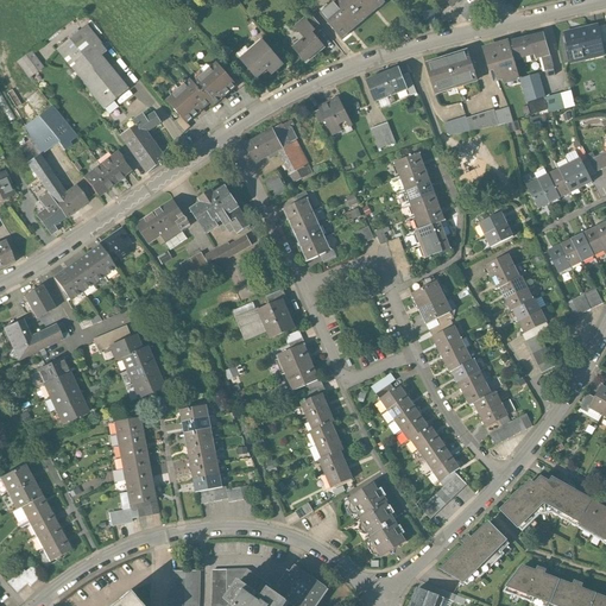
[(345,37),(366,19),(349,0),(338,0),(323,12),(345,37)]
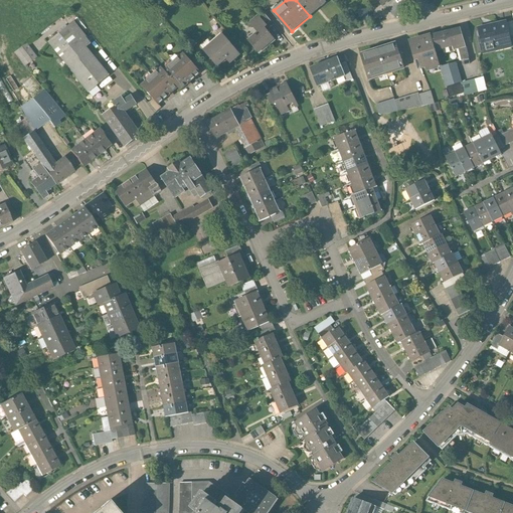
[(296,0),(310,16),(330,0),(296,0)]
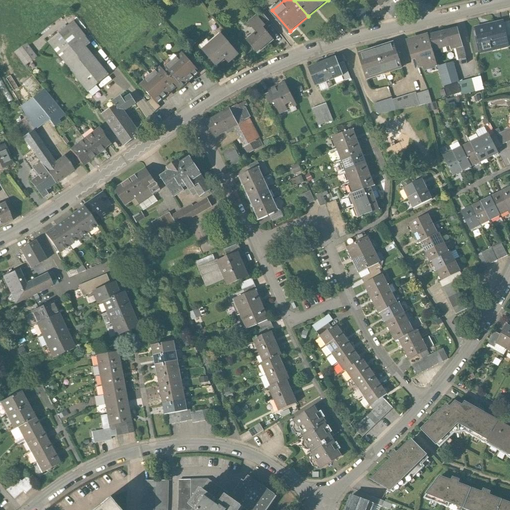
[(258,27),(252,31),(263,46),(277,35),(268,23),(271,21),(263,10),(252,18),(258,27)]
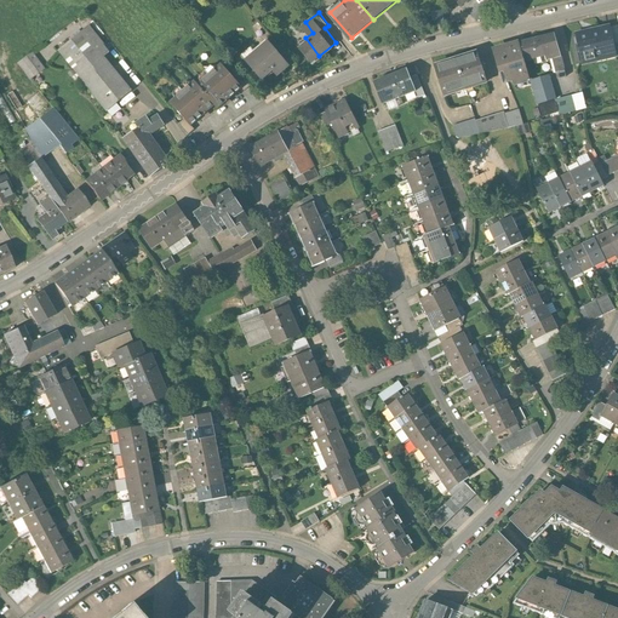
[(58,35),(108,98),(133,78),(84,16),(58,35)]
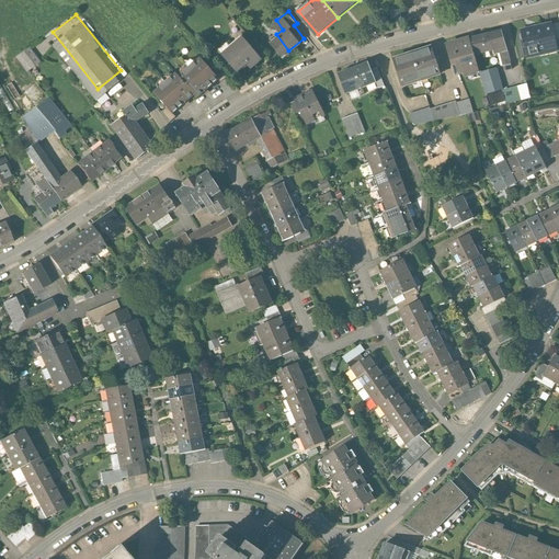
[(548,21),(515,30),(523,58),(556,50),(548,21)]
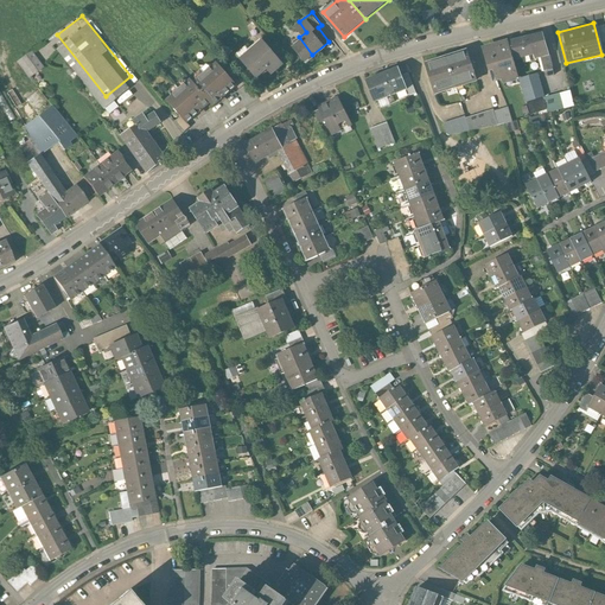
[(267,33),(244,52),(261,71),(273,62),(279,69),(288,61),(267,33)]
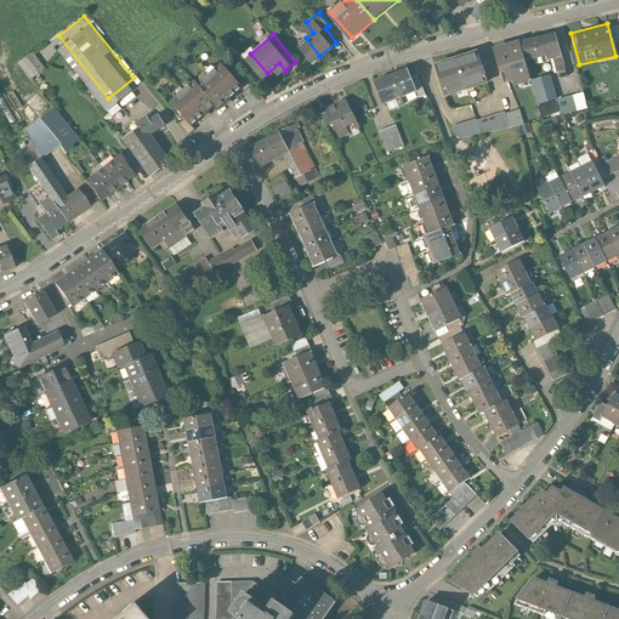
[(558,34),(526,43),(531,60),(546,56),(547,62),(564,57),(558,34)]
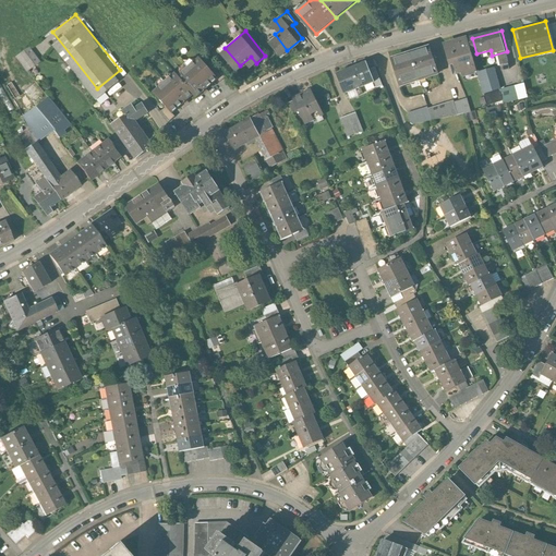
[(481,70),(476,53),(472,38),(449,45),(458,76),(481,70)]
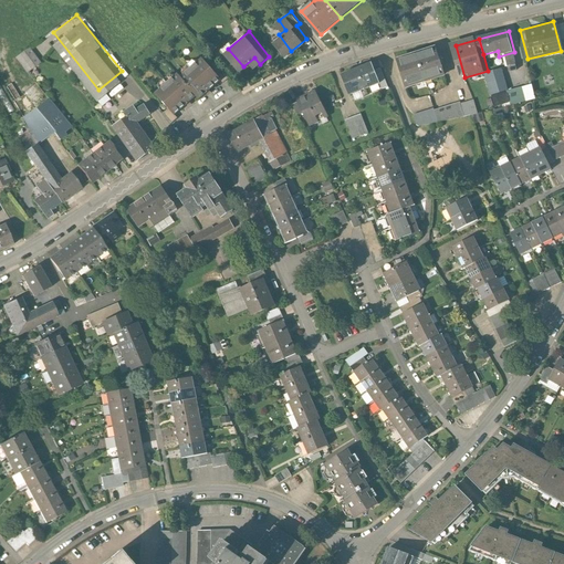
[(33,47),(22,52),(29,65),(38,60),(34,54),(37,53),(33,47)]
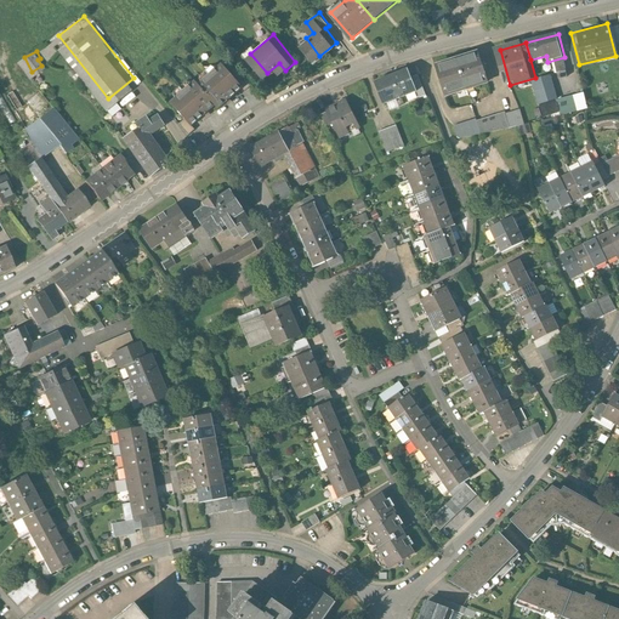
[(481,51),(459,58),(469,89),(490,83),(481,51)]
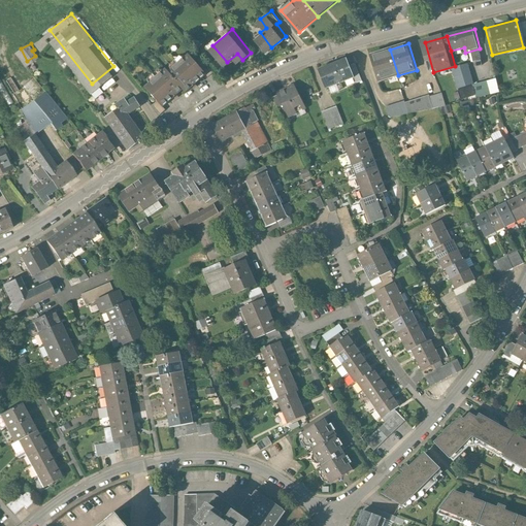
[(171,63),(184,77),(188,83),(209,64),(192,44),(171,63)]
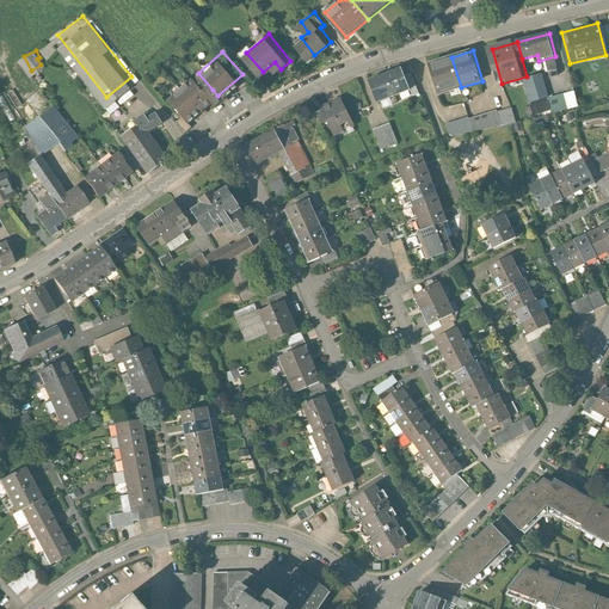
[(438,93),(461,87),(451,57),(430,63),(438,93)]
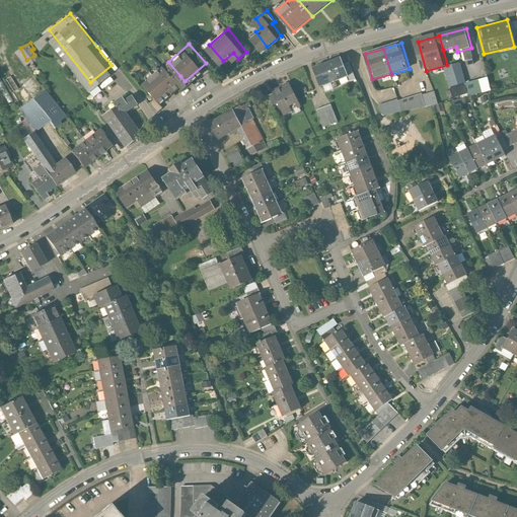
[(340,56),(312,68),(319,84),(348,71),(340,56)]
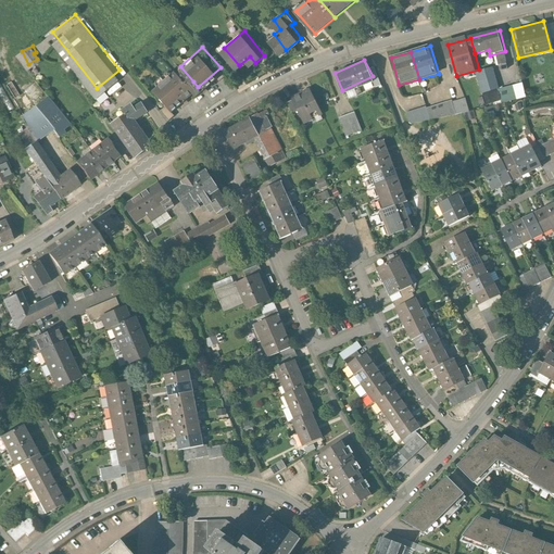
[(175,61),(153,80),(172,101),(193,82),(180,66),(175,61)]
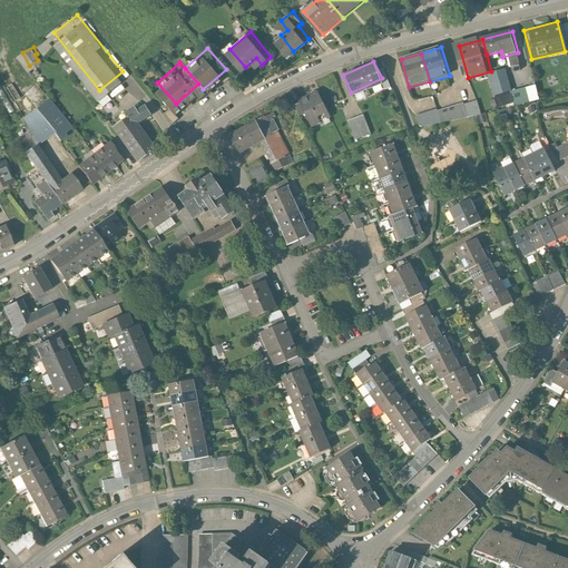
[(532,99),(529,85),(517,88),(511,66),(491,70),(500,105),(518,100),(519,103),(532,99)]
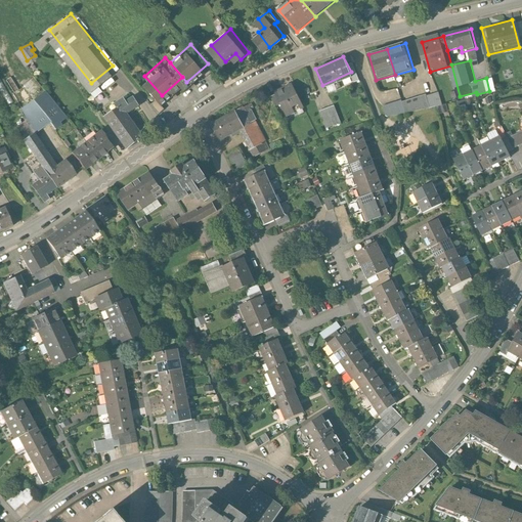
[(488,78),(492,91),(502,88),(498,75),(488,78)]
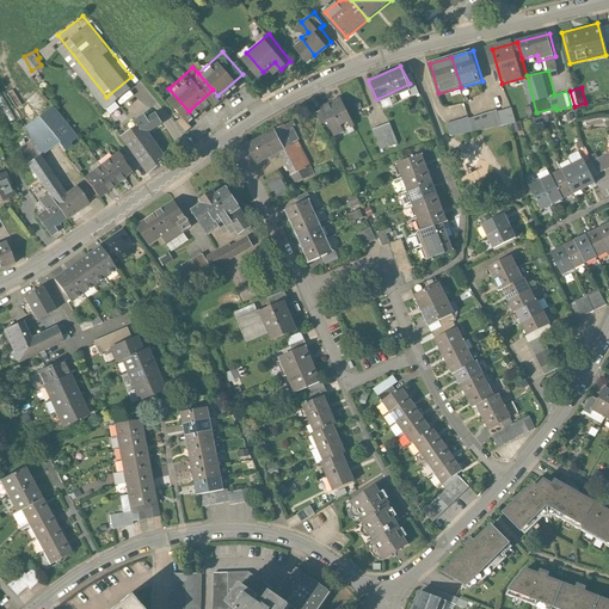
[(72,120),(55,93),(34,108),(38,116),(30,121),(32,124),(20,133),(31,148),(42,141),(60,130),(63,136),(71,131),(66,123),(72,120)]
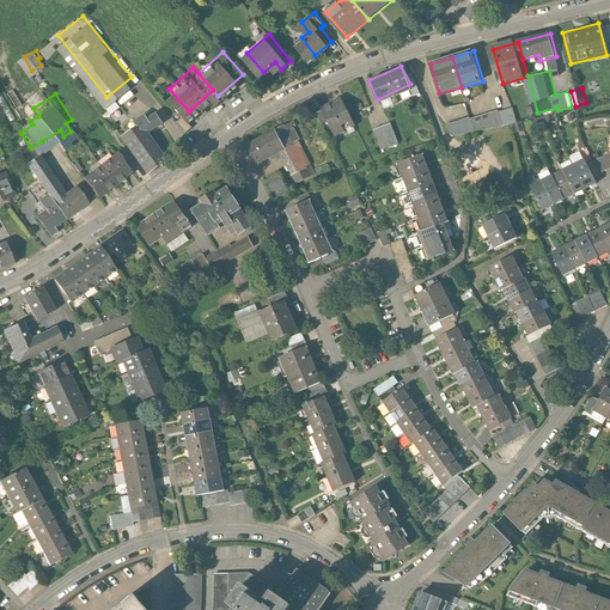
[(339,96),(319,104),(334,134),(353,124),(339,96)]
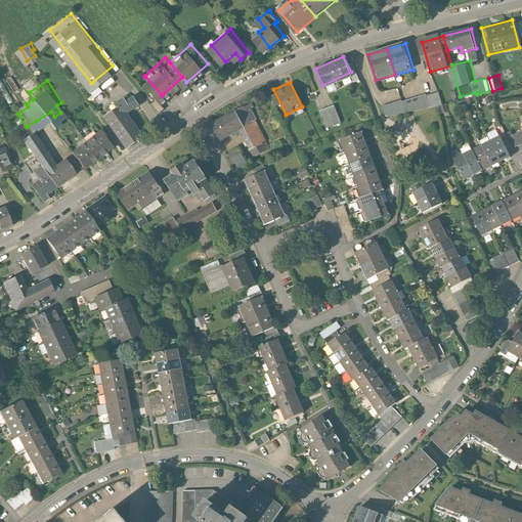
[(436,90),(382,105),(385,117),(439,101),(436,90)]
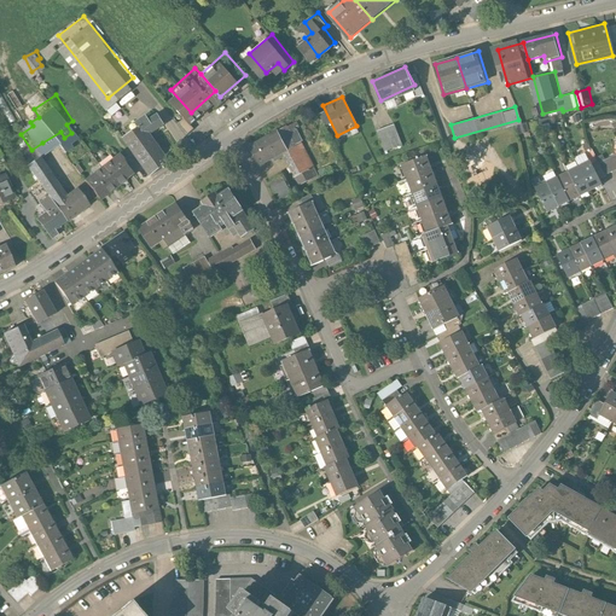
[(123,135),(152,172),(169,160),(152,138),(169,126),(161,114),(152,120),(147,112),(135,121),(138,123),(123,135)]
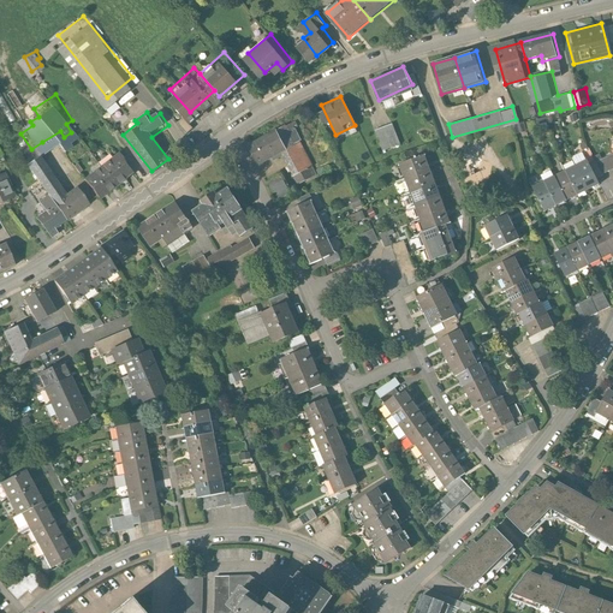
[(390,123),(374,129),(382,152),(398,144),(390,123)]
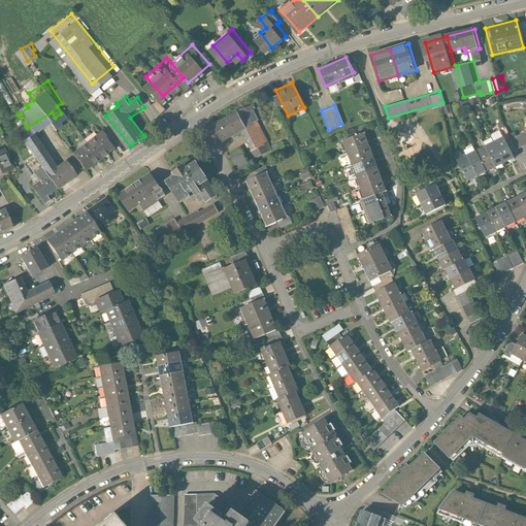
[(235,109),(210,123),(219,139),(238,129),(244,126),(235,109)]
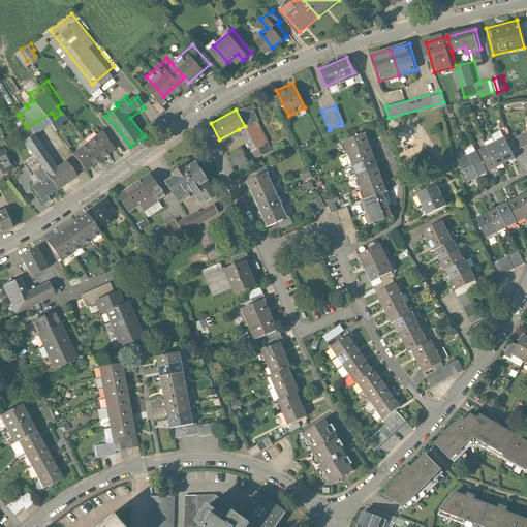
[(91,129),(103,149),(119,138),(105,119),(91,129)]
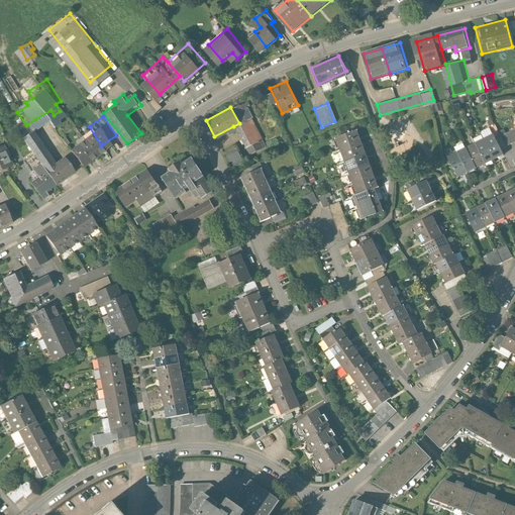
[(239,123),(233,126),(248,155),(265,145),(249,117),(239,123)]
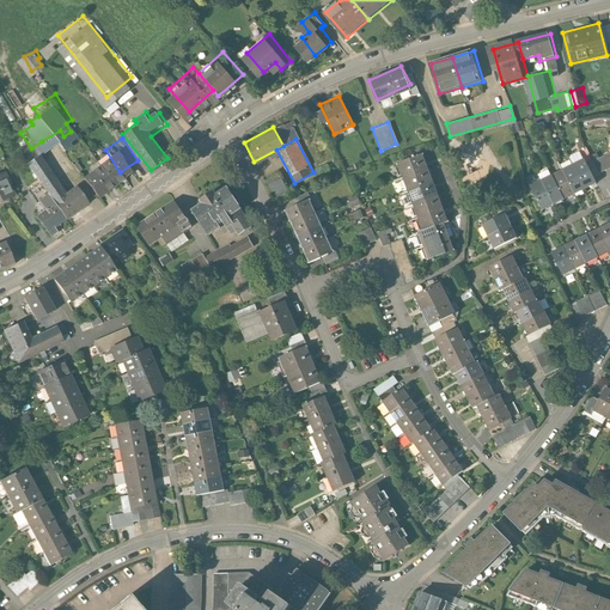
[(53,181),(68,203),(92,187),(83,172),(68,182),(42,141),(31,148),(53,181)]
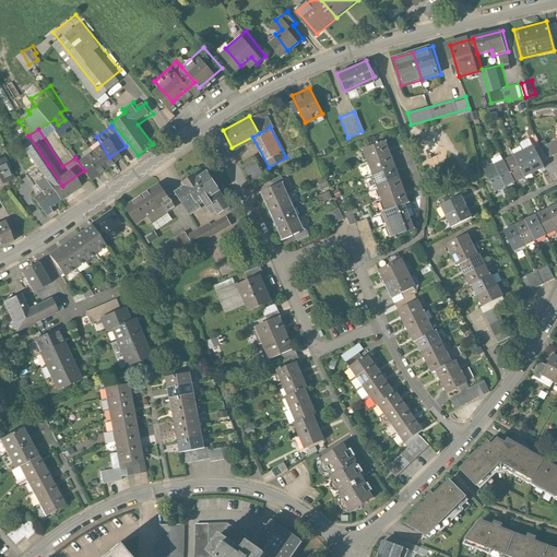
[(109,157),(96,137),(80,147),(94,168),(109,157)]
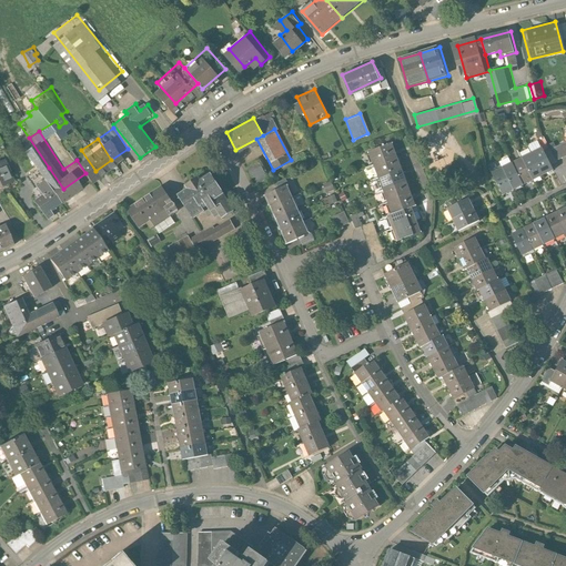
[(366,149),(371,161),(396,152),(392,140),(366,149)]
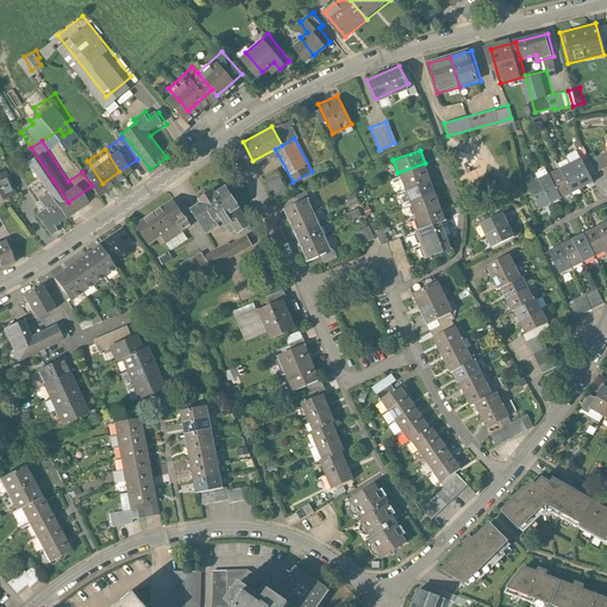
[(606,155),(584,162),(592,176),(606,170),(606,155)]
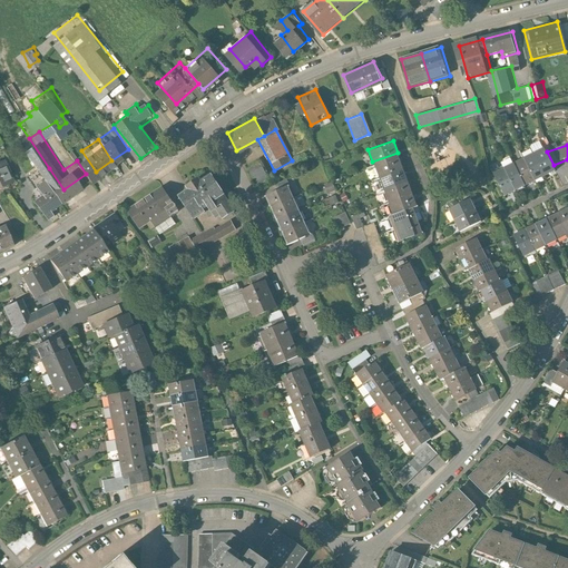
[(546,148),(536,153),(546,174),(555,169),(554,165),(547,152),(546,148)]
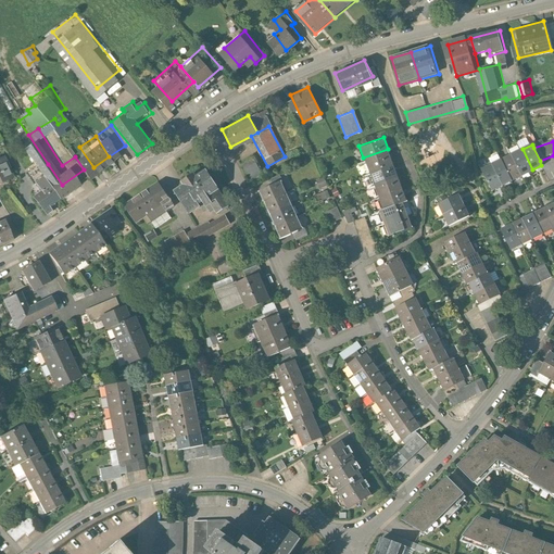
[(363,158),(367,170),(392,162),(388,149),(363,158)]
